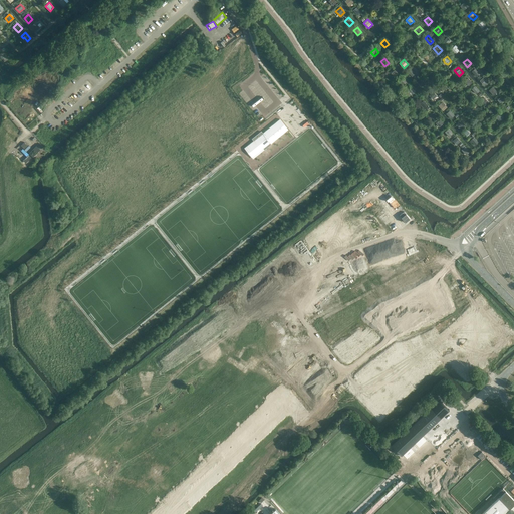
[(399,81),(404,87),(408,83),(403,78),(399,81)]
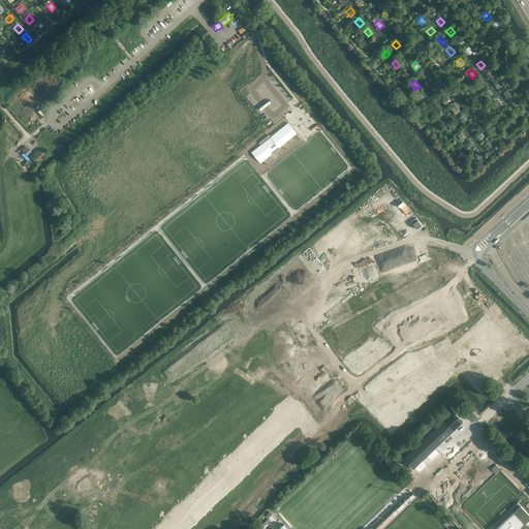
[(429,85),(433,90),(437,87),(433,82),(429,85)]
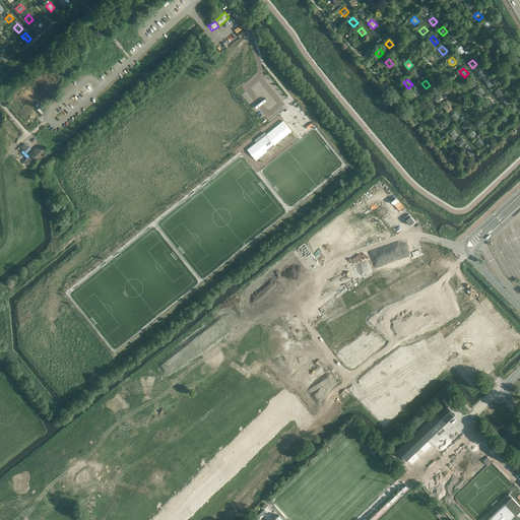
[(495,91),(499,96),(503,93),(499,88),(495,91)]
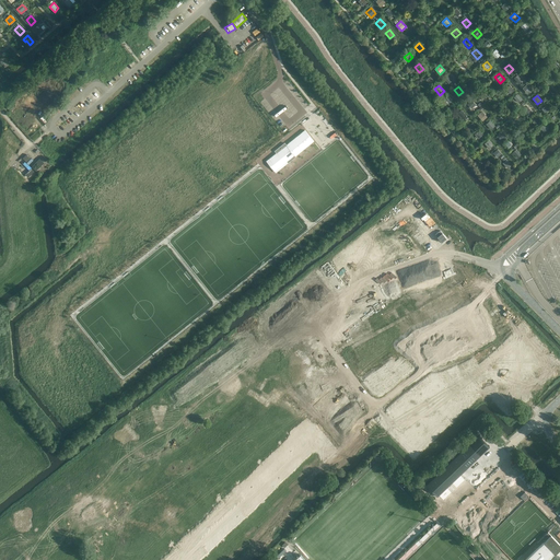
[(453,102),(448,96),(444,101),(448,105),(453,102)]
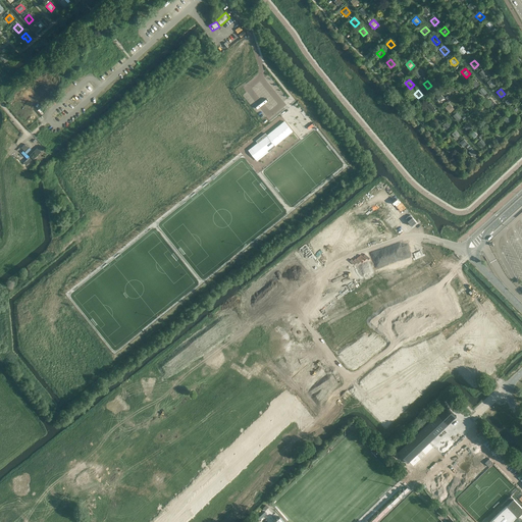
[(444,98),(439,93),(435,97),(439,102),(444,98)]
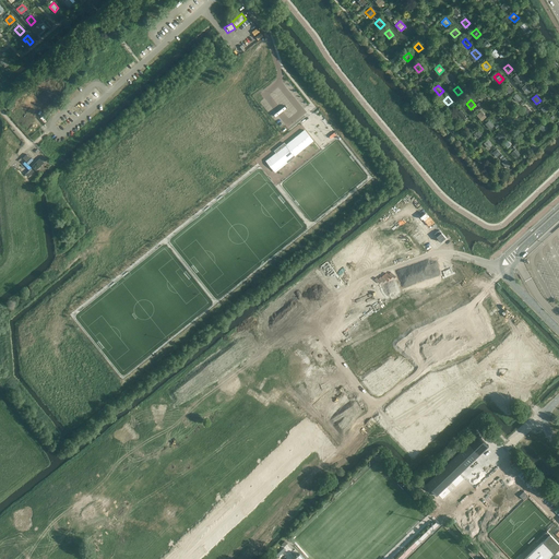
[(455,114),(461,119),(465,115),(460,109),(455,114)]
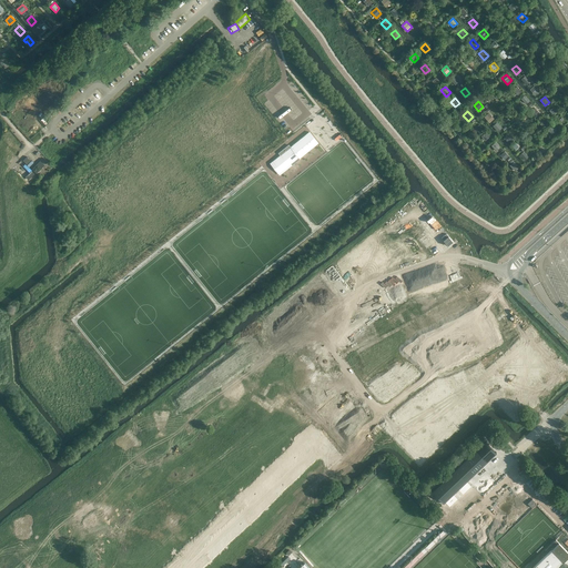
[(484,118),(489,123),(494,119),(488,113),(484,118)]
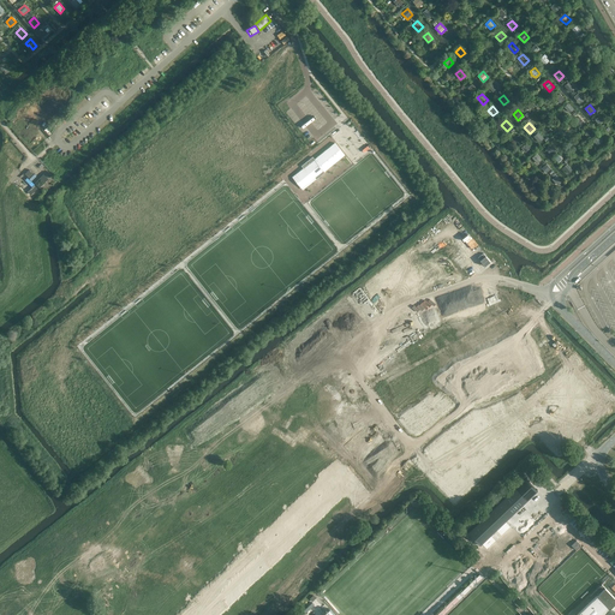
[(517,142),(521,137),(517,132),(512,137),(517,142)]
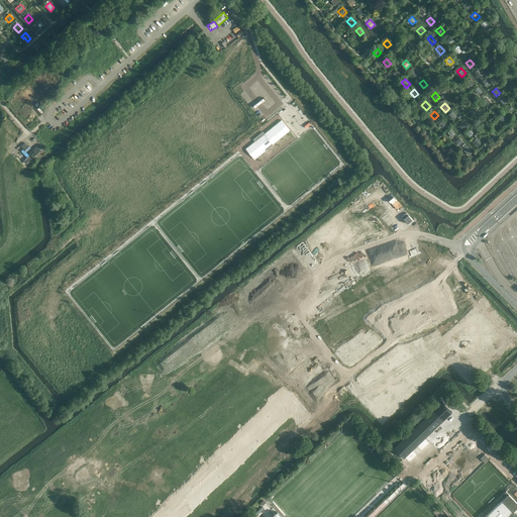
[(448,115),(453,120),(456,116),(452,111),(448,115)]
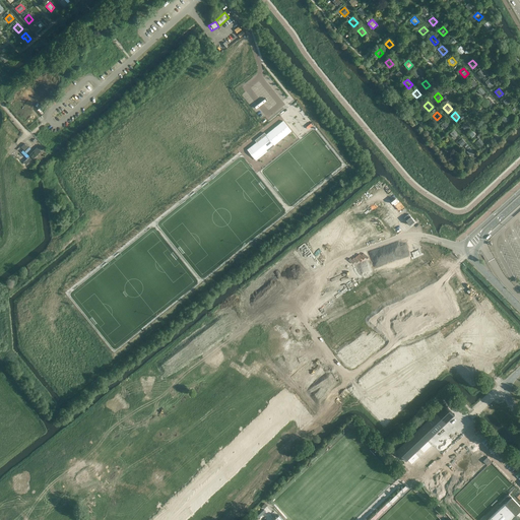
[(505,115),(501,119),(505,123),(509,119),(505,115)]
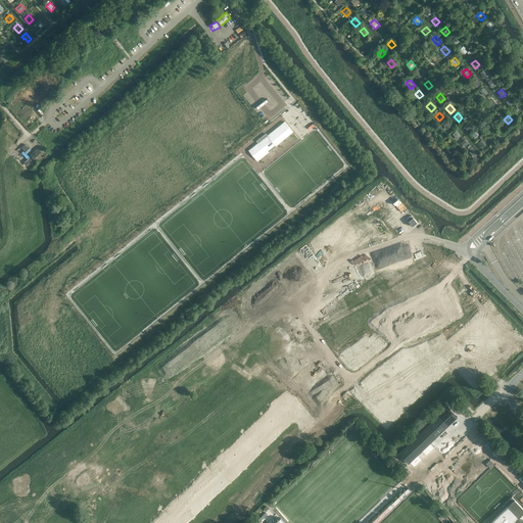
[(248,150),(257,161),(293,132),(285,121),(268,135),(267,133),(256,141),(257,142),(248,150)]
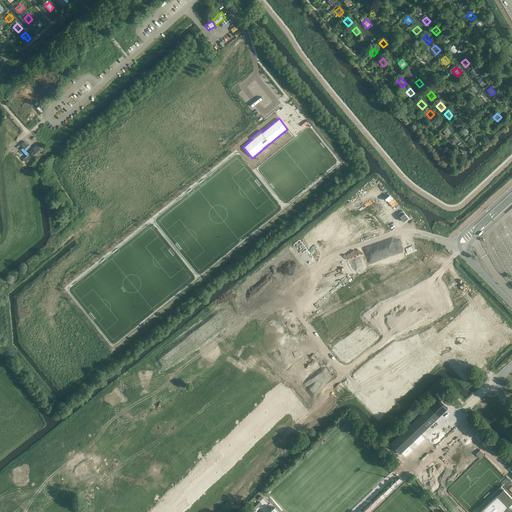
[(453,123),(457,128),(461,124),(457,119),(453,123)]
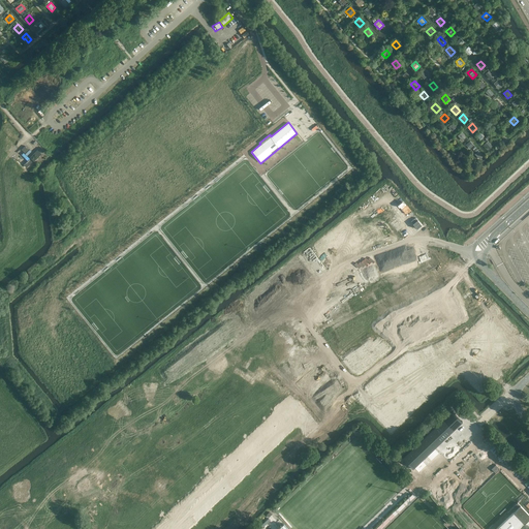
[(458,135),(462,141),(466,137),(461,132),(458,135)]
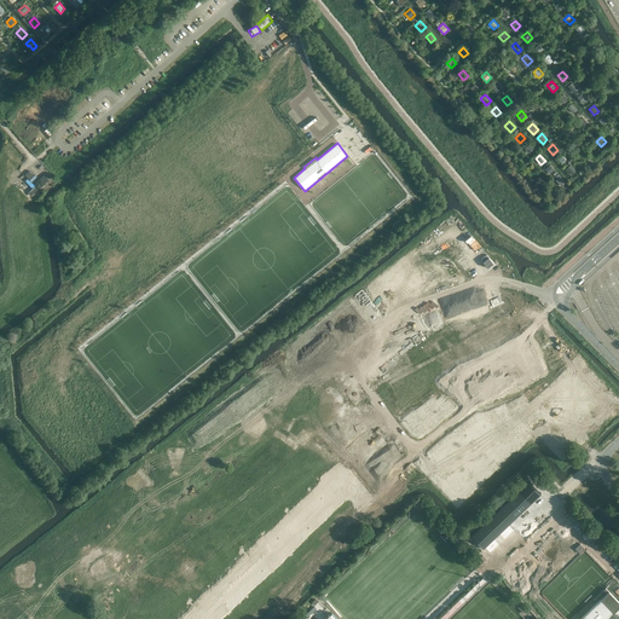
[(555,171),(550,165),(545,169),(550,175),(555,171)]
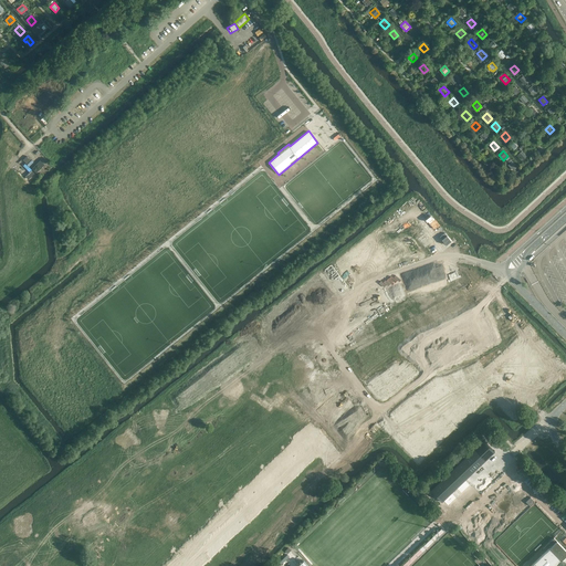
[(517,167),(510,158),(506,161),(509,164),(507,165),(513,170),(517,167)]
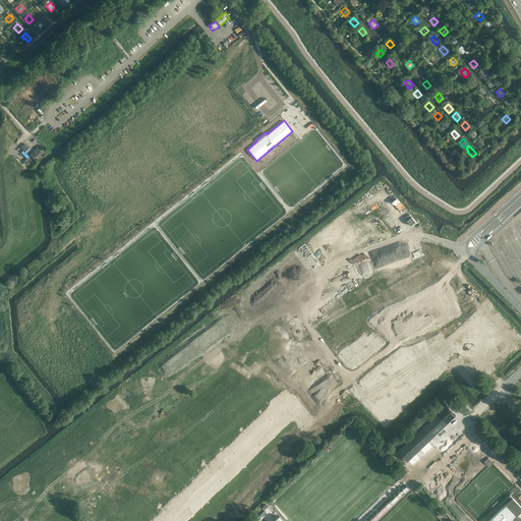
[(26,170),(26,169),(30,167),(35,162),(23,150),(14,158),(26,170)]
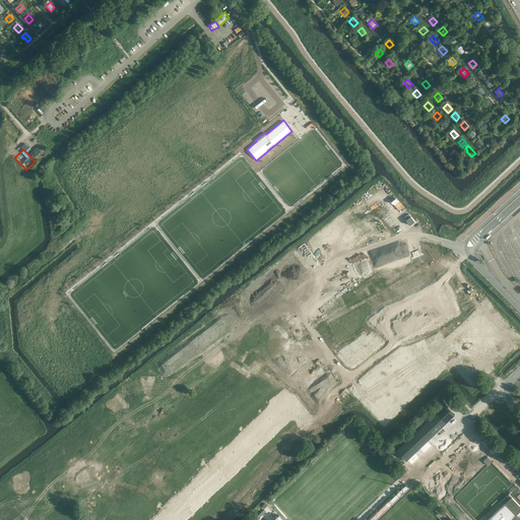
[(367,293),(355,299),(351,293),(346,296),(350,302),(353,300),(356,304),(369,297),(367,293)]
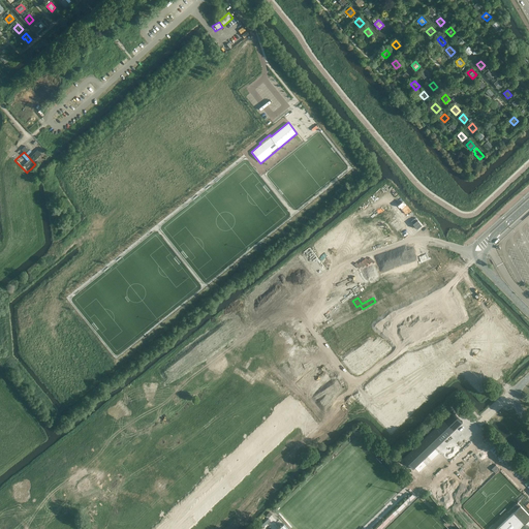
[(287,364),(281,372),(286,376),(293,368),(287,364)]
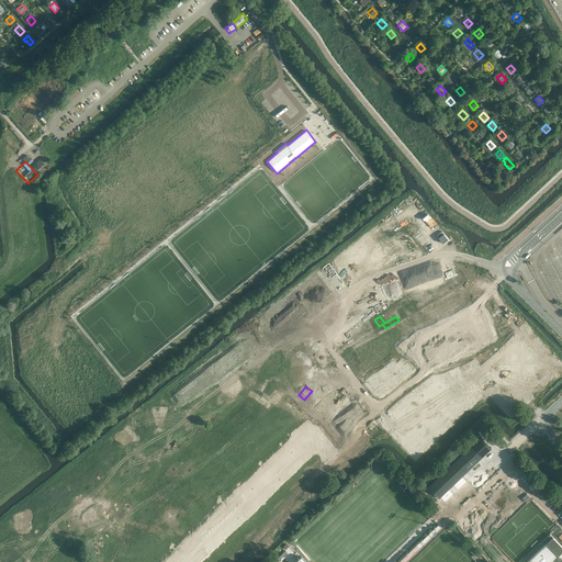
[(278,388),(269,395),(278,405),(287,396),(278,388)]
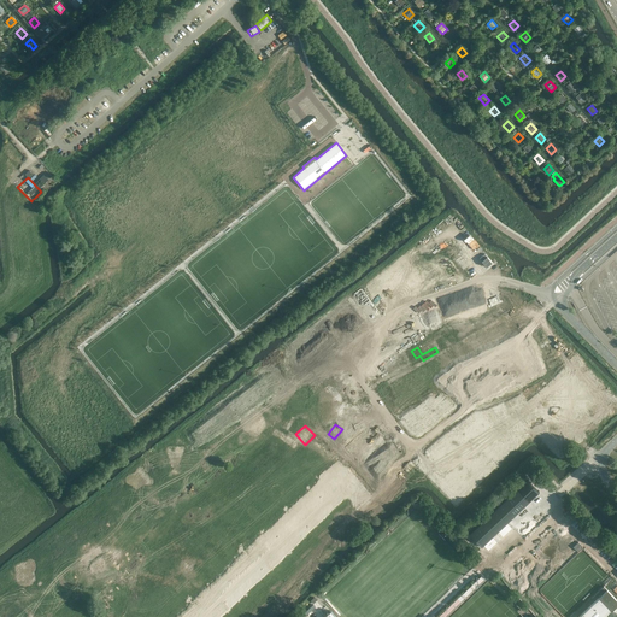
[(295,448),(300,441),(276,427),(271,434),(295,448)]
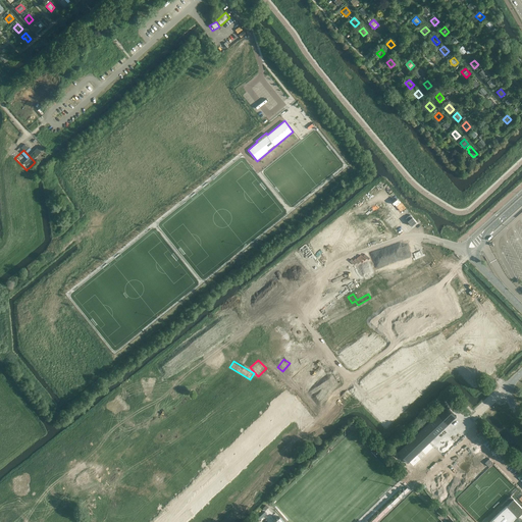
[(478,371),(474,366),(472,369),(469,366),(460,375),(467,382),(478,371)]
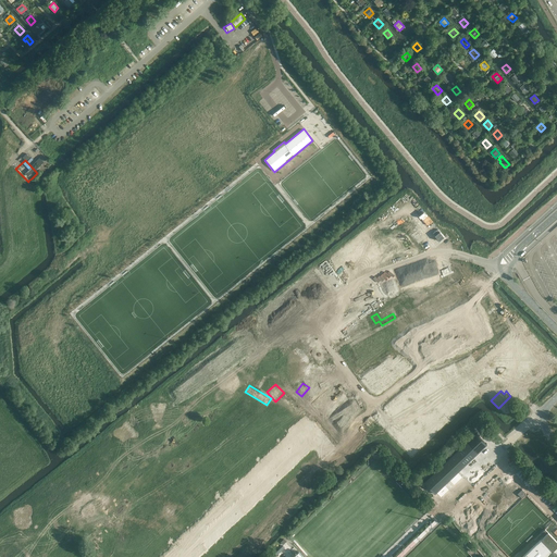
[(335,461),(342,454),(321,433),(317,437),(330,450),(326,454),(335,461)]
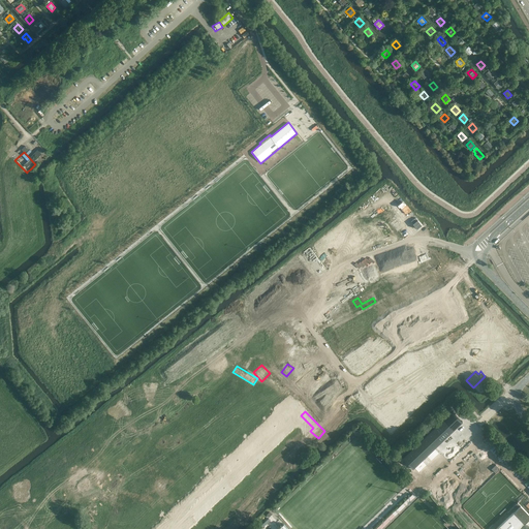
[(452,411),(402,459),(413,469),(463,423),(452,411)]
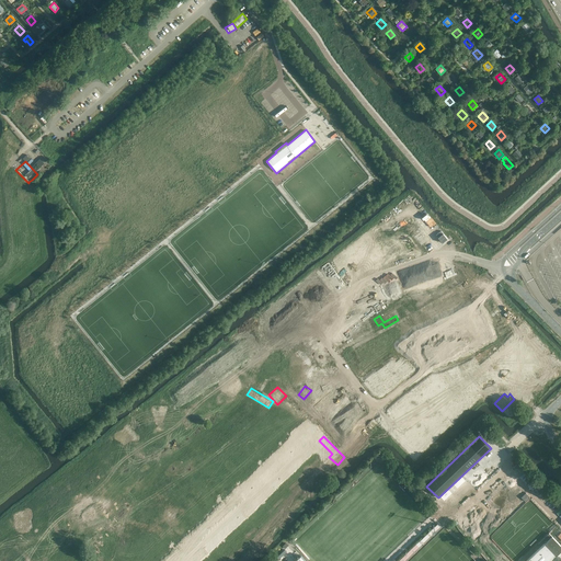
[(559,514),(558,513),(559,508),(545,505),(544,512),(539,512),(539,515),(546,516),(545,517),(553,518),(552,525),(557,525),(559,514)]
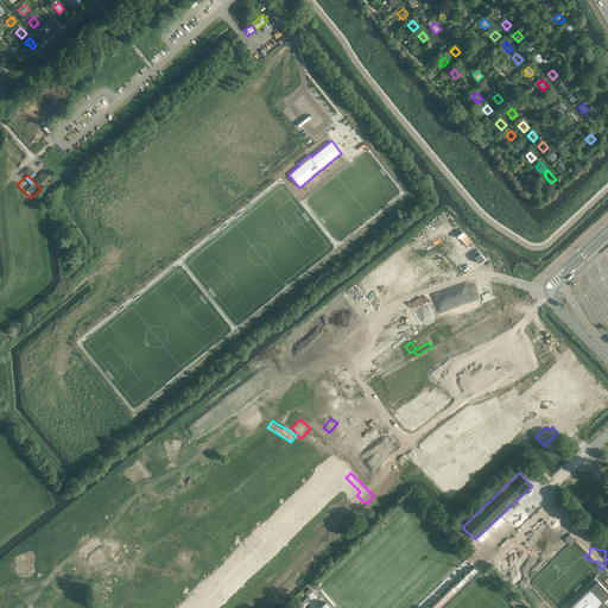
[(570,607),(596,607),(603,602),(607,596),(607,591),(599,581),(596,580),(595,578),(587,586),(588,587),(590,589),(570,607)]
